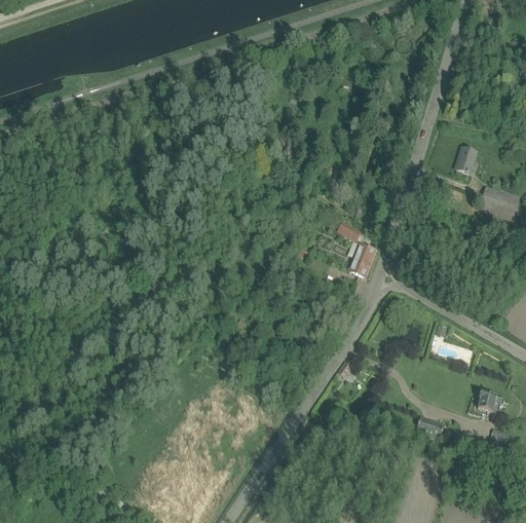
[(456,169),(465,172),(470,173),(476,151),(462,147),(456,169)]
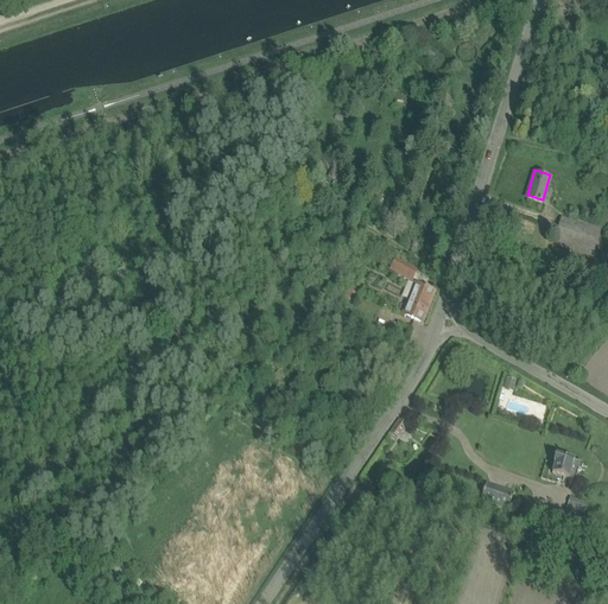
[(594,249),(601,227),(562,215),(555,237),(556,237),(555,243),(589,254),(591,248),(594,249)]
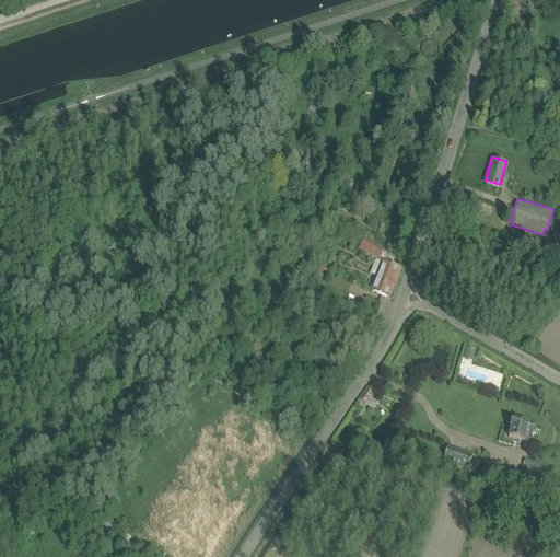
[(365,234),(359,245),(380,256),(385,245),(365,234)]
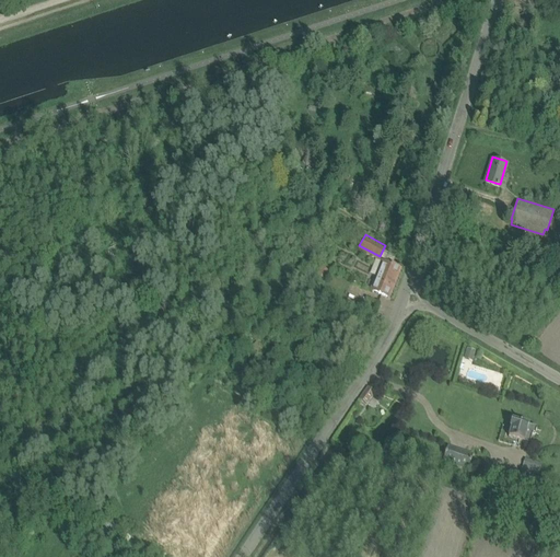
[(400,266),(383,258),(371,288),(389,294),(400,266)]
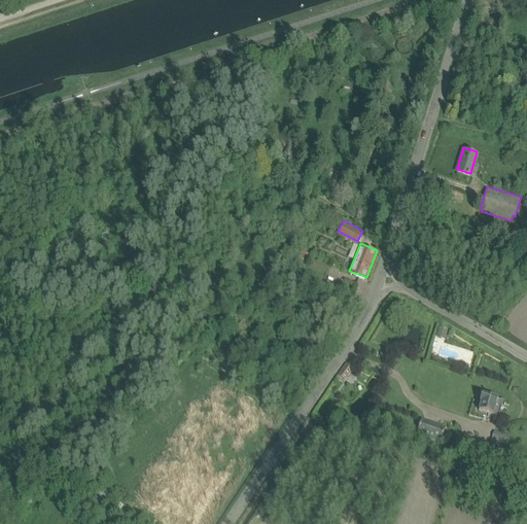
[(303,248),(299,256),(306,259),(309,252),(303,248)]
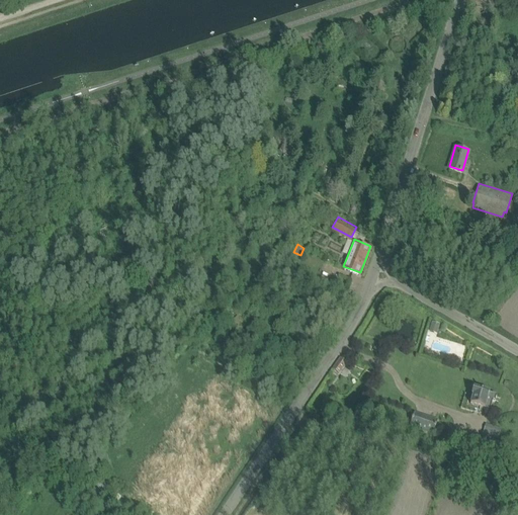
[(291,254),(288,258),(295,263),(298,258),(291,254)]
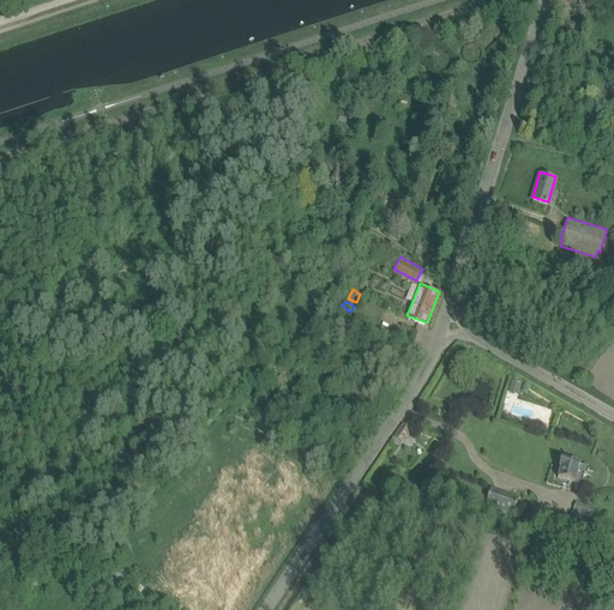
[(387,330),(384,337),(392,342),(396,334),(387,330)]
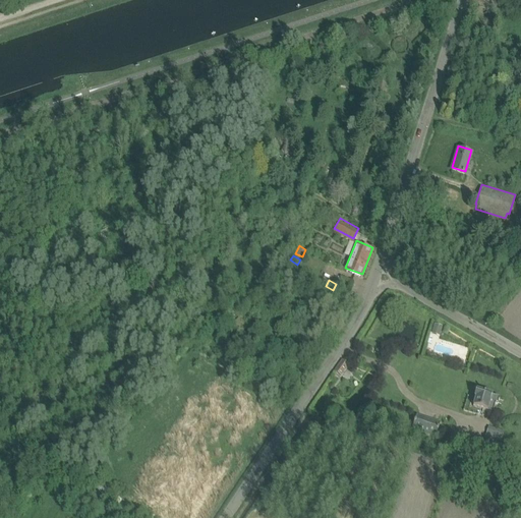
[(435,321),(431,331),(440,333),(443,324),(435,321)]
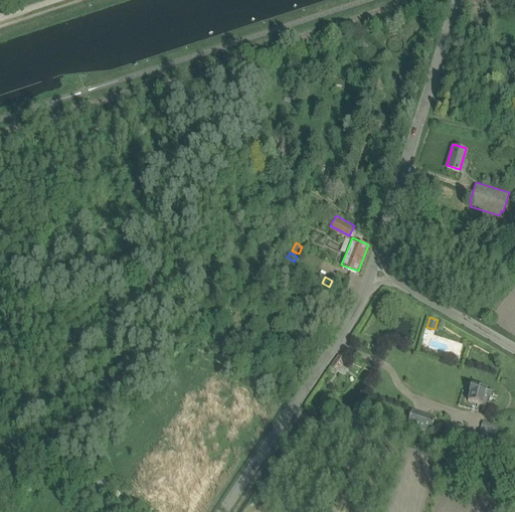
[(339,353),(331,364),(337,369),(345,357),(339,353)]
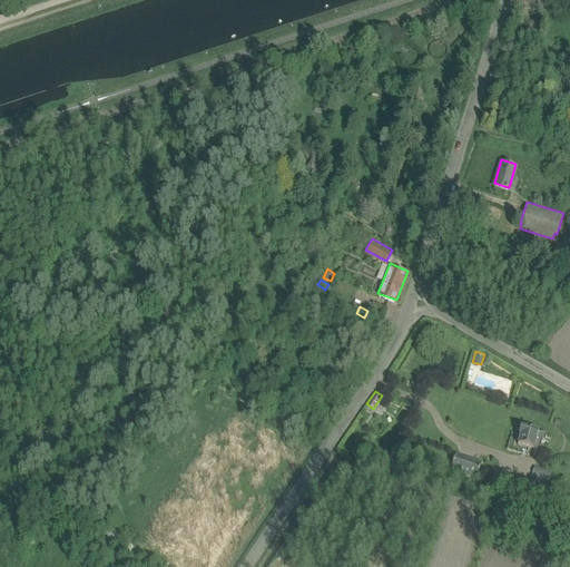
[(527,452),(528,447),(539,449),(541,440),(543,440),(547,433),(521,426),(519,433),(512,431),(508,446),(527,452)]
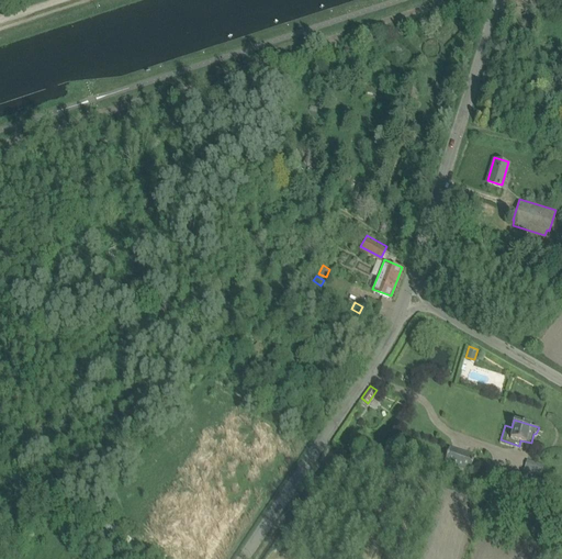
[(470,468),(474,454),(449,445),(445,460),(470,468)]
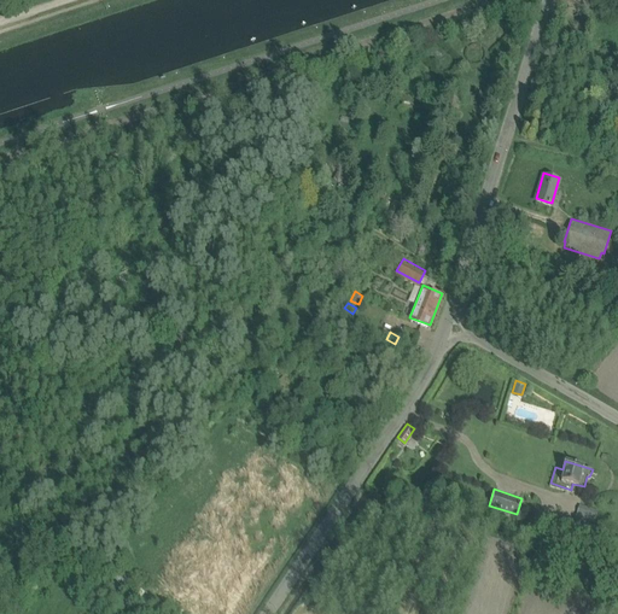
[(571,528),(590,534),(593,525),(575,519),(571,528)]
